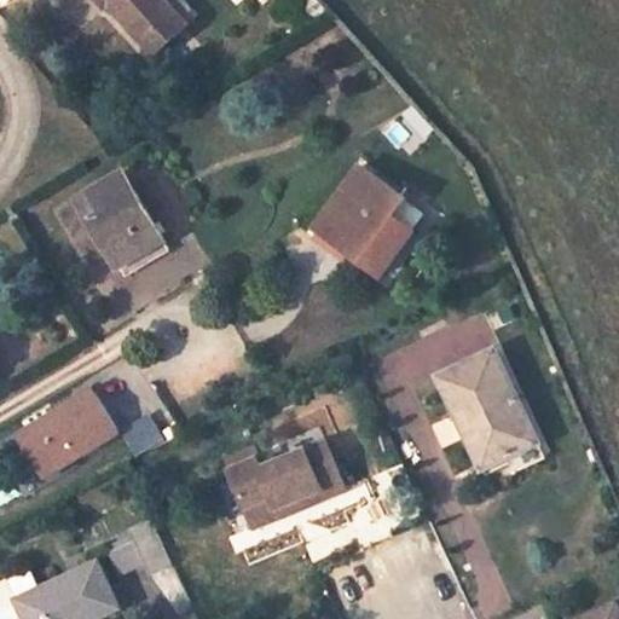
[(102,0),(109,7),(111,5),(144,40),(173,13),(160,0),(102,0)]
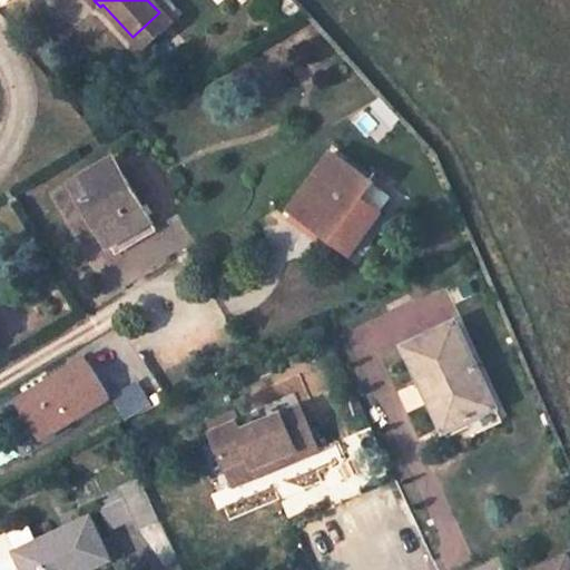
[(144,49),(179,16),(165,0),(147,0),(159,12),(133,37),(144,49)]
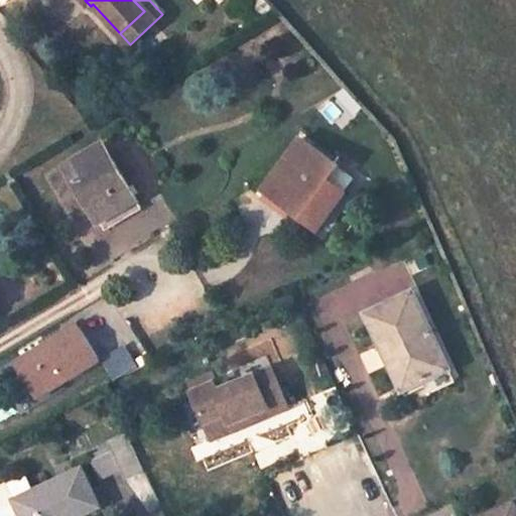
[(340,166),(302,139),(264,191),(286,208),(289,203),(305,214),(301,218),(318,231),(346,191),(330,180),(340,166)]
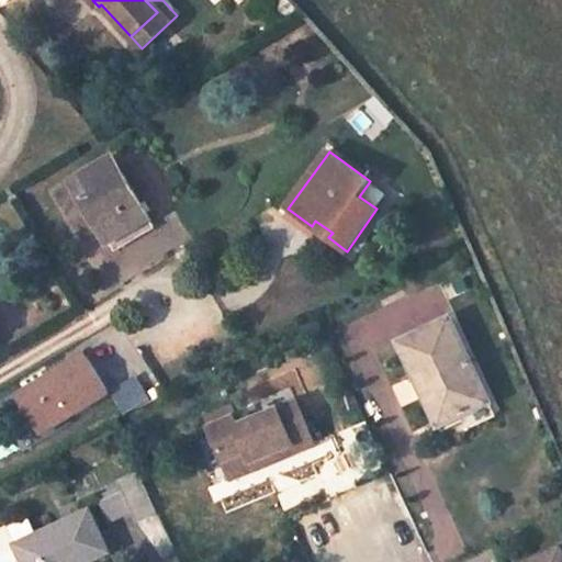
[(153,224),(112,155),(72,179),(108,238),(132,223),(137,233),(153,224)]
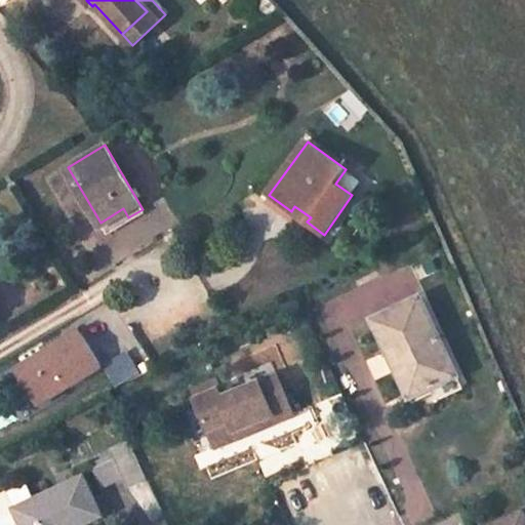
[(4,178),(10,187),(17,183),(11,173),(4,178)]
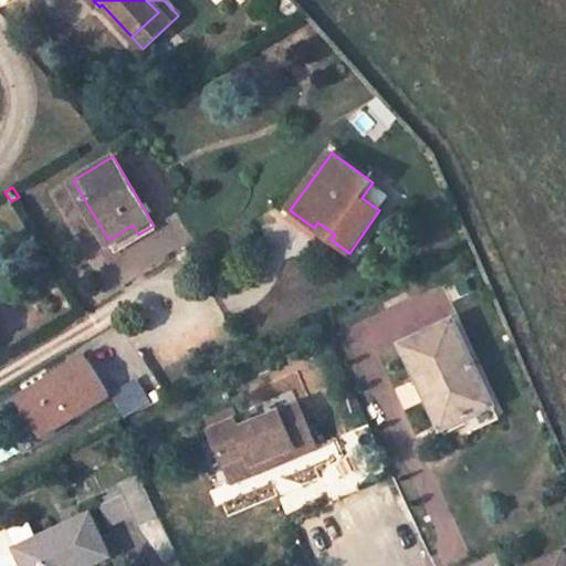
[(493,405),(452,320),(401,344),(416,374),(428,368),(438,390),(432,392),(444,418),(461,411),(464,419),(470,416),(493,405)]
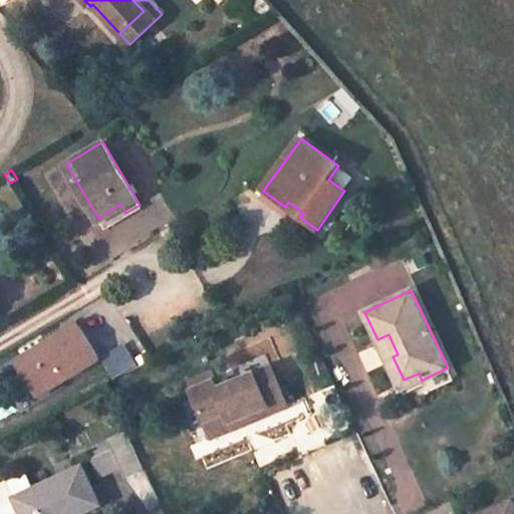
[(39,396),(99,358),(78,323),(17,359),(39,396)]
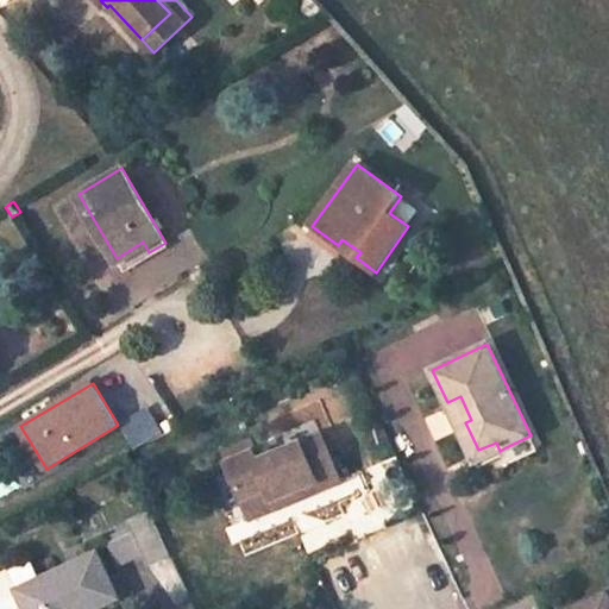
[(322,434),(259,459),(256,451),(230,462),(252,518),(278,507),(275,498),(319,481),(322,489),(341,481),(322,434)]
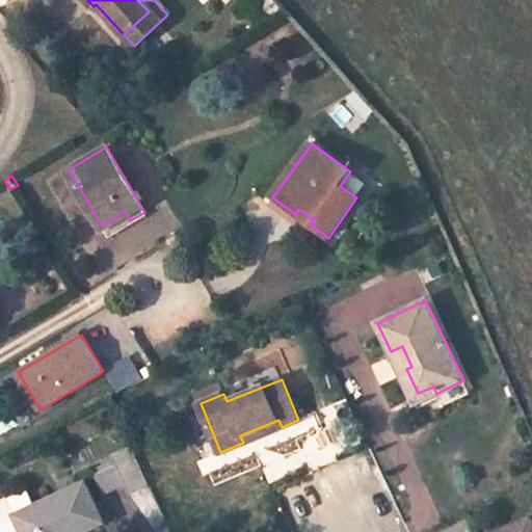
[(448,403),(470,394),(463,380),(442,391),(448,403)]
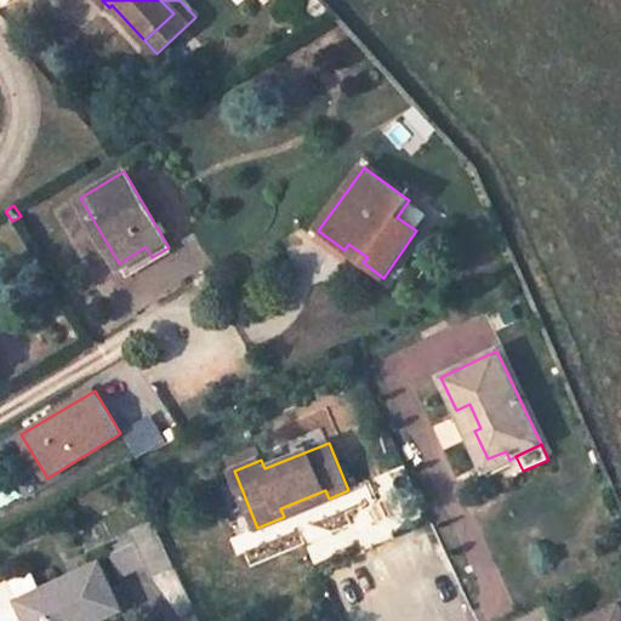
[(325,490),(280,508),(284,517),(329,499),(325,490)]
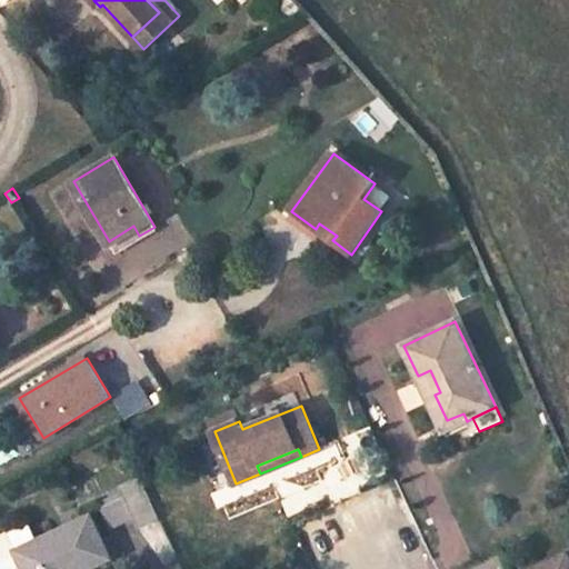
[(91,516),(18,551),(26,568),(86,568),(110,557),(91,516)]
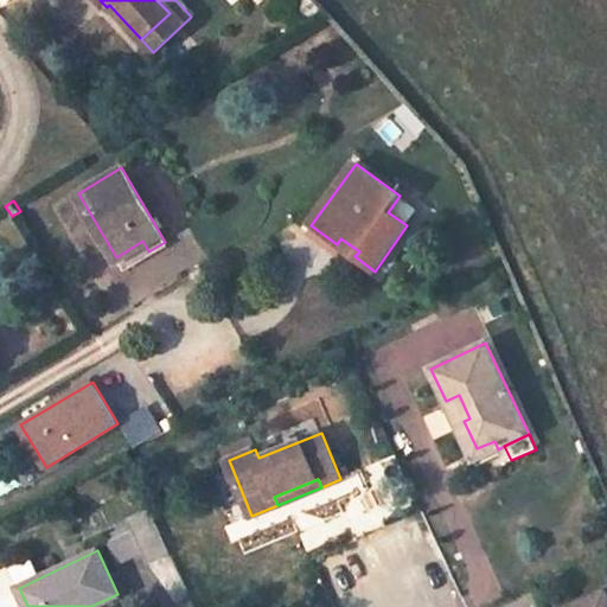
[(606,606),(606,590),(573,606),(606,606)]
